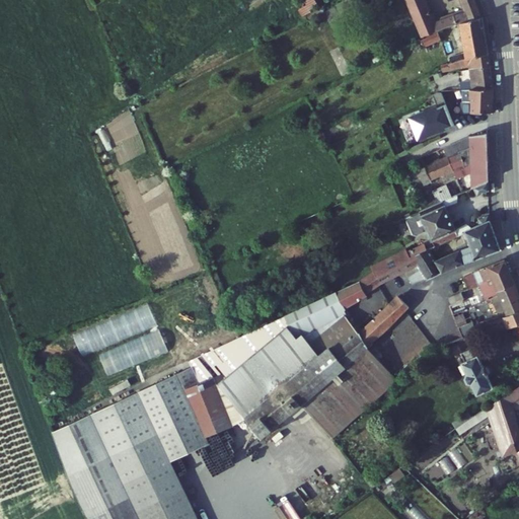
[(362,0),(348,0),(337,5),(341,13),(363,2),(362,0)]
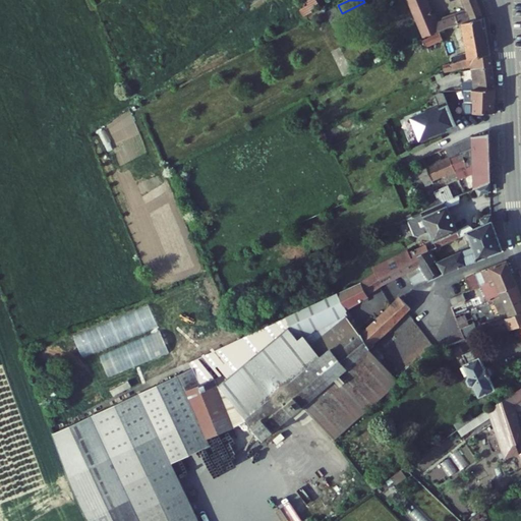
[(483,16),(476,0),(462,0),(466,10),(435,19),(426,0),(409,0),(424,36),(440,31),(461,22),(483,16)]
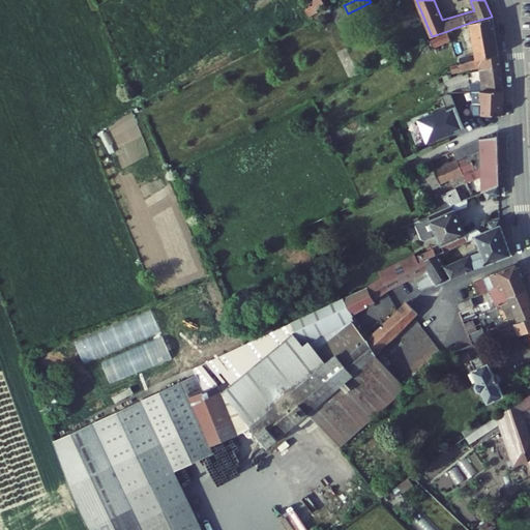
[(497,55),(492,17),(469,23),(474,53),(457,59),(459,64),(497,55)]
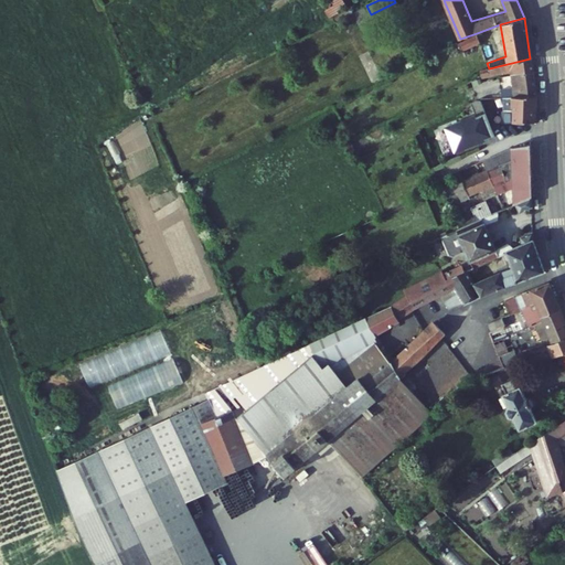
[(477,33),(457,43),(461,51),(480,42),(477,33)]
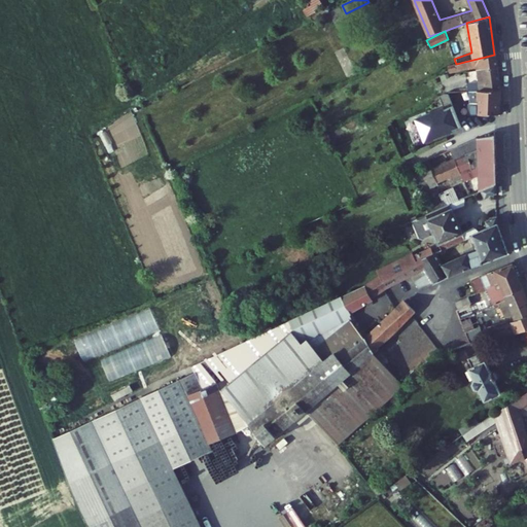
[(496,67),(494,55),(456,64),(458,70),(475,67),(476,70),(496,67)]
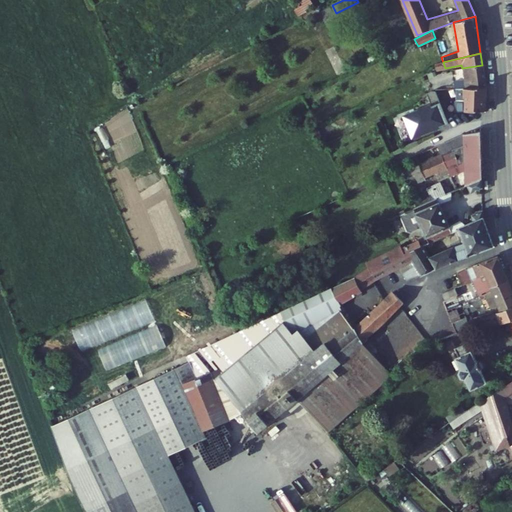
[(437,70),(445,68),(443,62),(435,65),(437,70)]
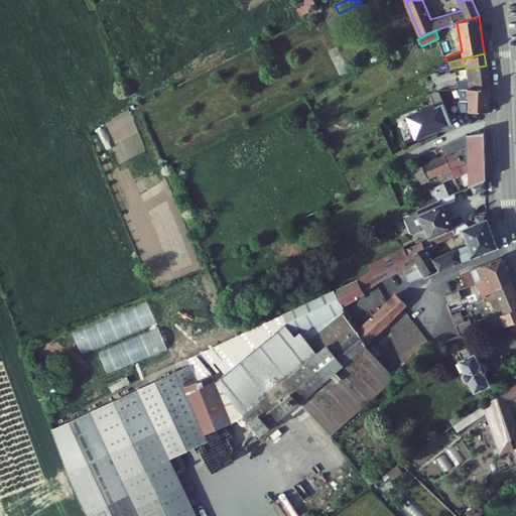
[(489,88),(486,66),(466,69),(468,83),(450,84),(450,90),(466,89),(489,88)]
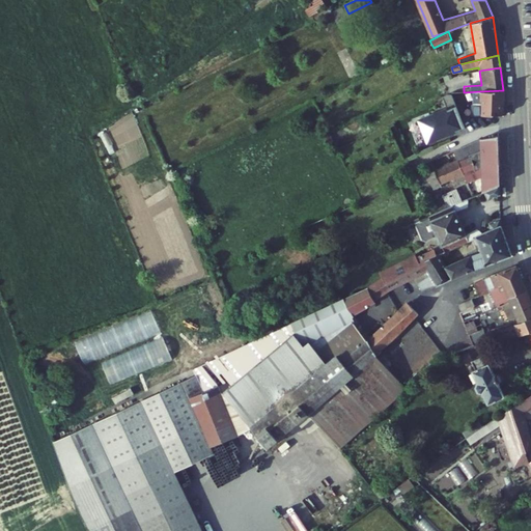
[(503,92),(503,90),(479,91),(479,101),(481,101),(481,104),(503,103),(503,92)]
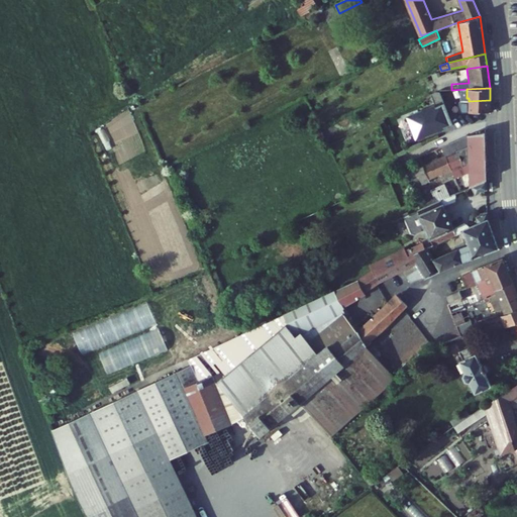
[(440,118),(448,115),(437,91),(433,91),(428,93),(436,108),(422,114),(421,112),(409,117),(413,129),(410,130),(414,140),(426,135),(426,136),(437,132),(436,131),(444,128),(440,118)]
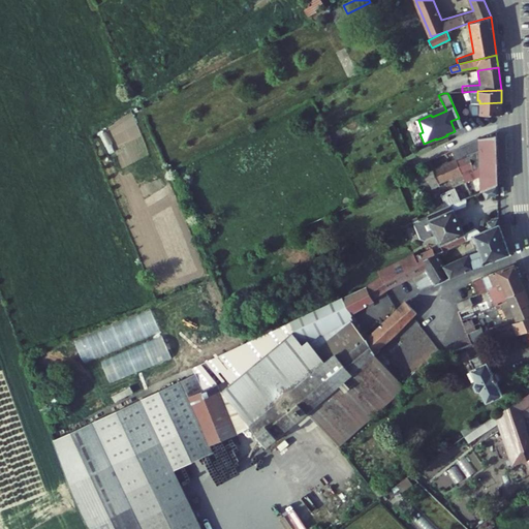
[(501,102),(479,103),(479,104),(470,104),(470,115),(500,114),(501,102)]
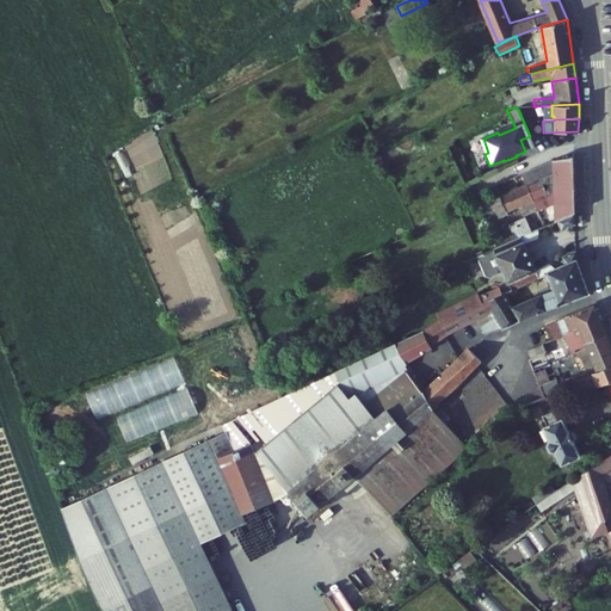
[(530,139),(530,136),(520,140),(525,152),(516,155),(517,156),(535,149),(530,139)]
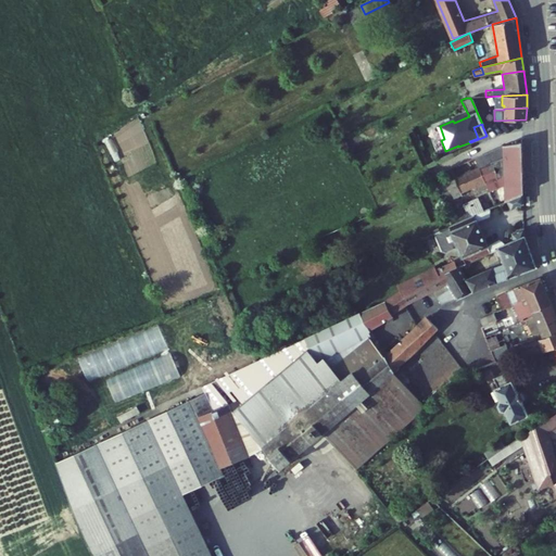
[(504,175),(504,200),(507,199),(510,198),(521,193),(521,142),(504,146),(504,156),(504,175)]
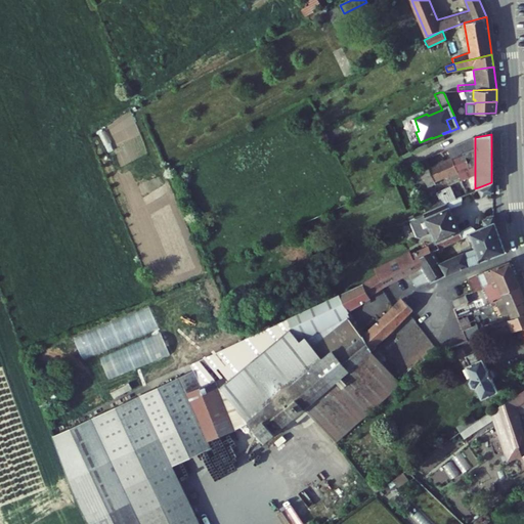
[(475,147),(475,137),(448,150),(447,151),(449,158),(456,172),(475,165),(475,147)]
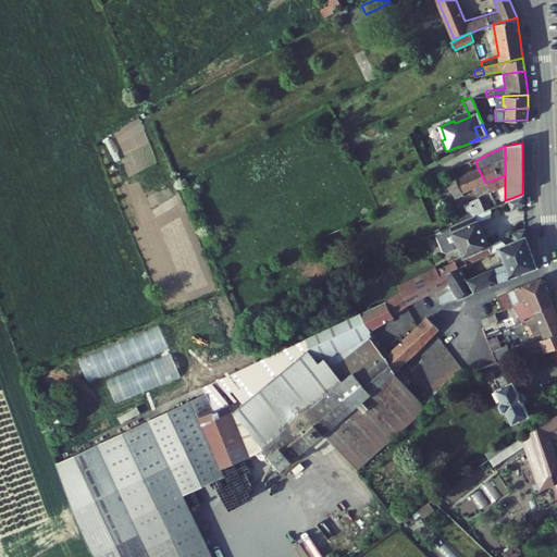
[(478,168),(475,161),(450,171),(454,177),(460,192),(485,183),(478,168)]
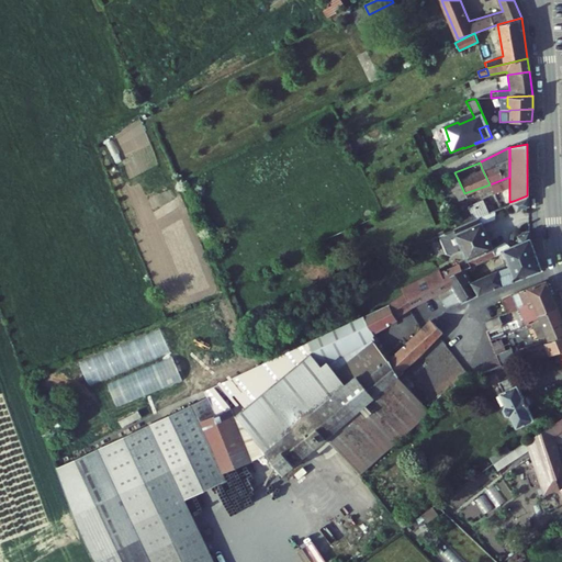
[(458,200),(465,195),(464,193),(458,179),(450,182),(458,200)]
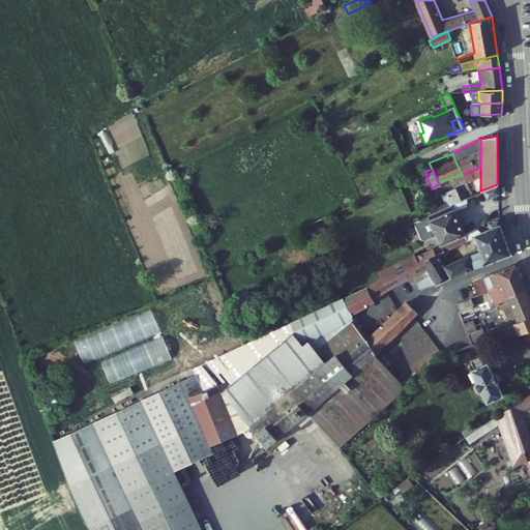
[(497,195),(497,184),(487,188),(483,189),(488,199),(497,195)]
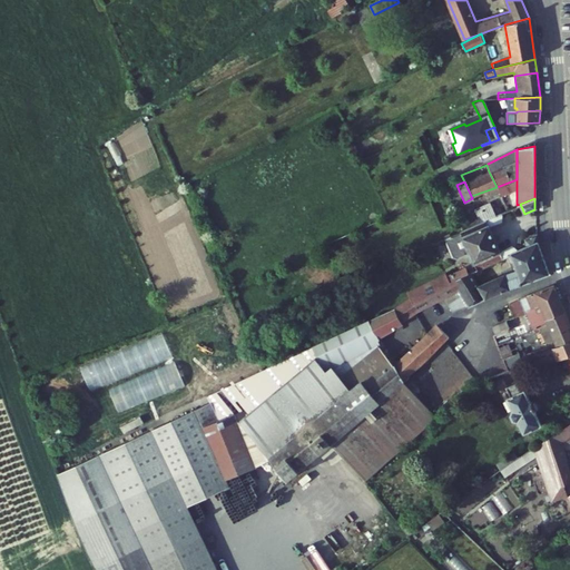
[(474,207),(480,222),(484,219),(493,216),(488,202),(474,207)]
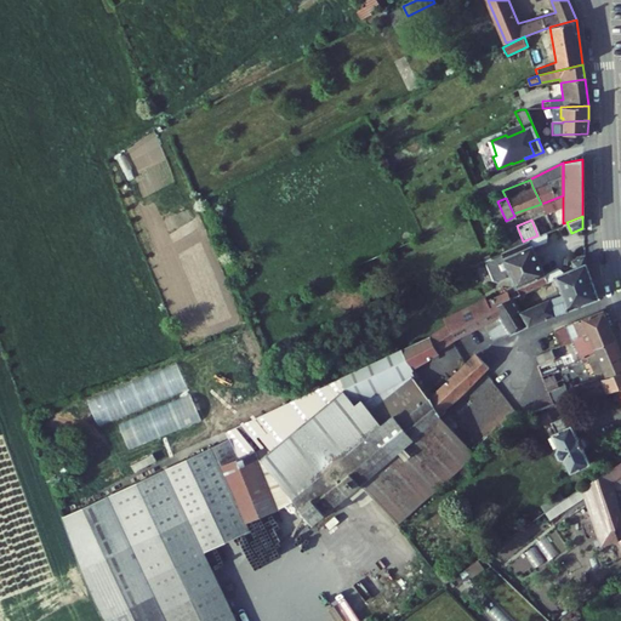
[(537,235),(528,239),(531,248),(543,243),(541,233),(537,235)]
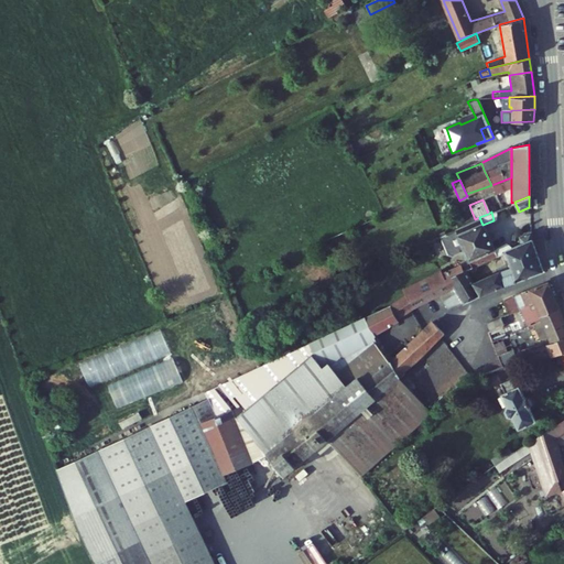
[(466,258),(470,267),(496,255),(492,247),(483,225),(479,217),(475,219),(453,229),(463,250),(464,251),(466,258)]
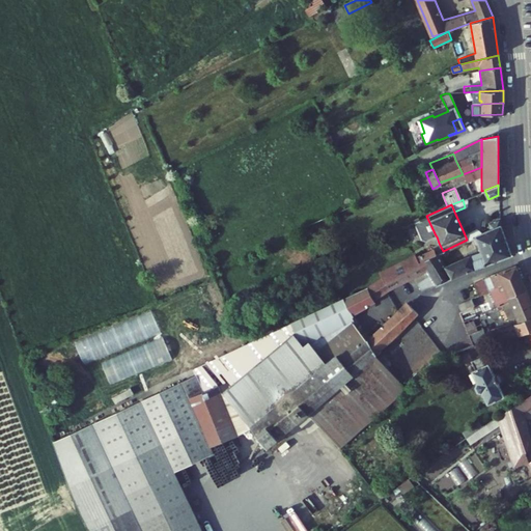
[(426,216),(412,222),(420,239),(425,242),(436,235),(426,216)]
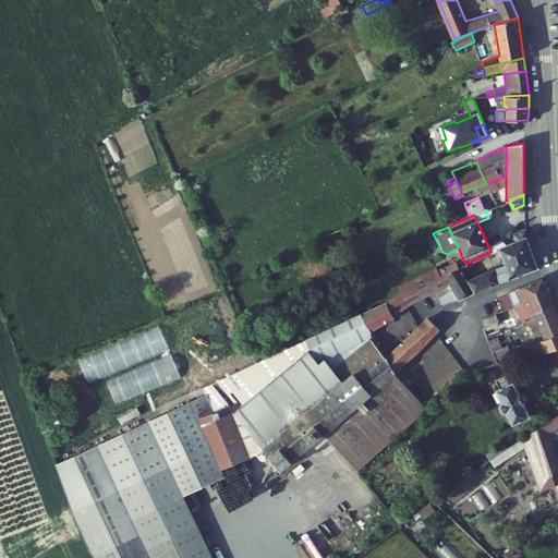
[(513,233),(516,240),(524,237),(524,228),(513,233)]
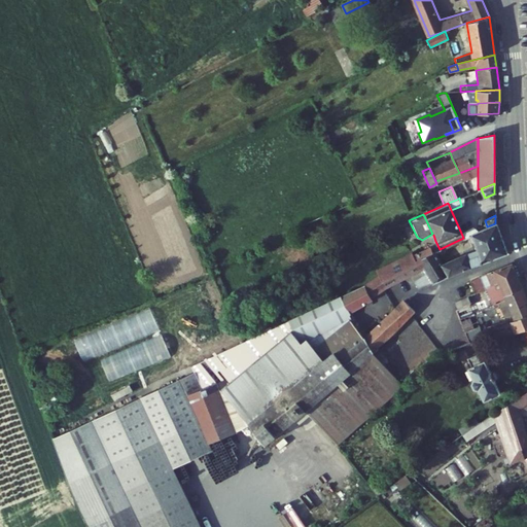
[(487,226),(477,232),(469,235),(477,248),(458,256),(463,269),(505,252),(495,223),(487,226)]
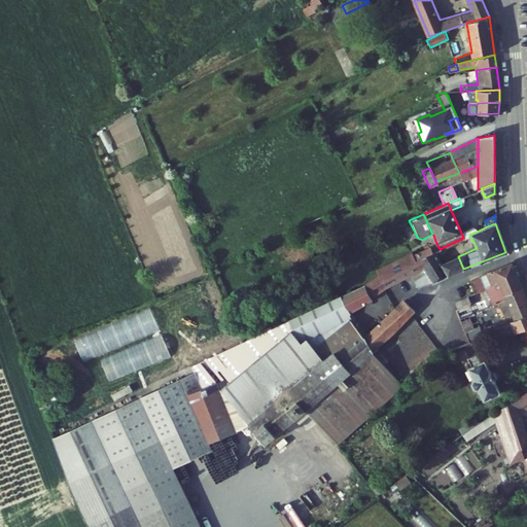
[(470,226),(460,231),(463,238),(469,235),(477,232),(470,226)]
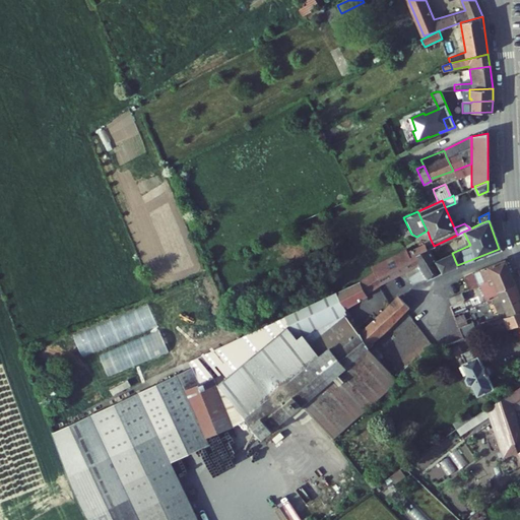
[(411,255),(425,250),(421,245),(402,254),(400,257),(401,260),(411,255)]
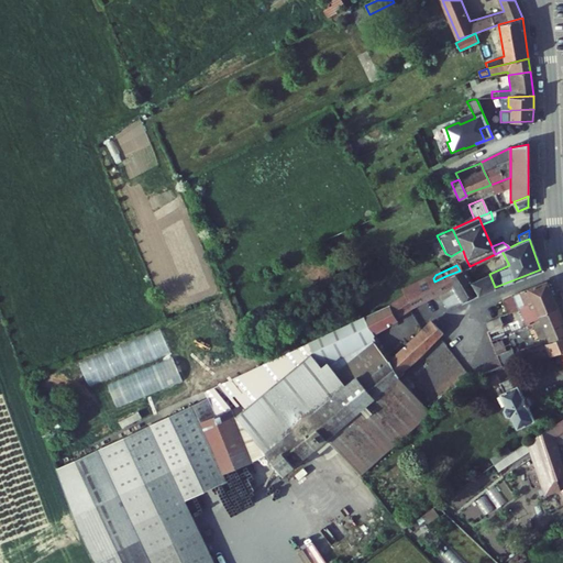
[(473,282),(464,268),(460,271),(445,276),(456,294),(473,282)]
